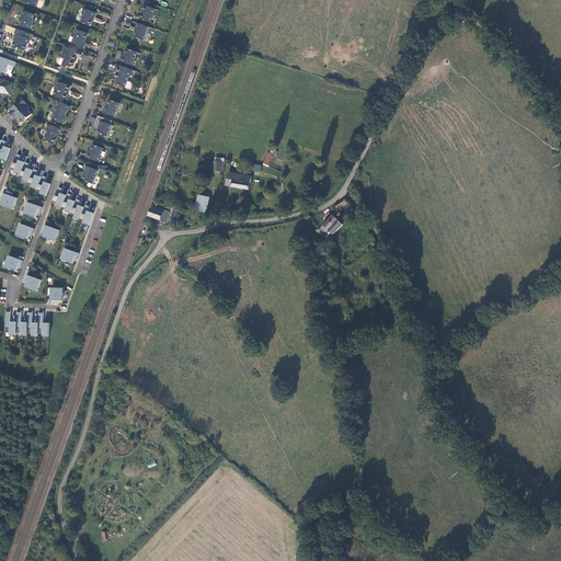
[(140,19),(142,20),(146,18),(148,22),(150,23),(155,10),(144,6),(142,8),(141,11),(142,11),(140,19)]
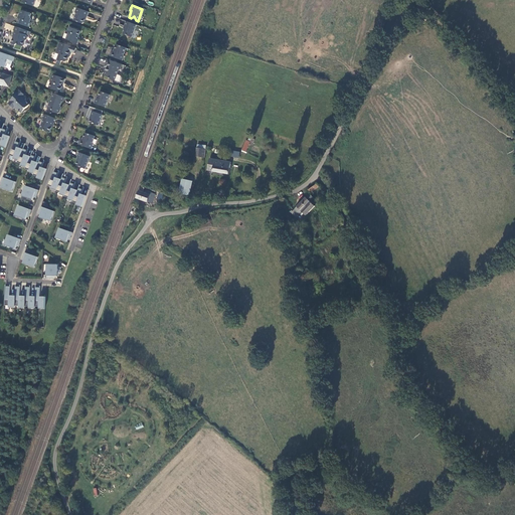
[(87,17),(89,12),(76,7),(74,12),(76,13),(73,20),(81,23),(83,23),(84,18),(86,16),(87,17)]
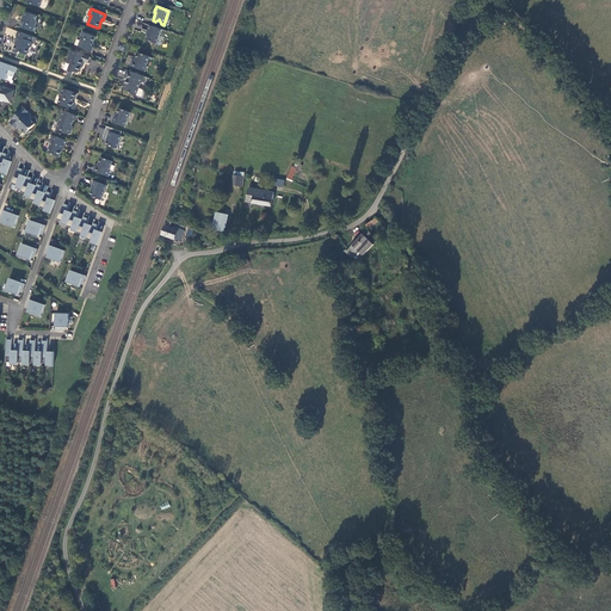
[(37,17),(24,12),(23,17),(24,17),(23,19),(23,22),(22,22),(19,28),(34,32),(36,28),(35,26),(36,22),(36,19),(37,17)]
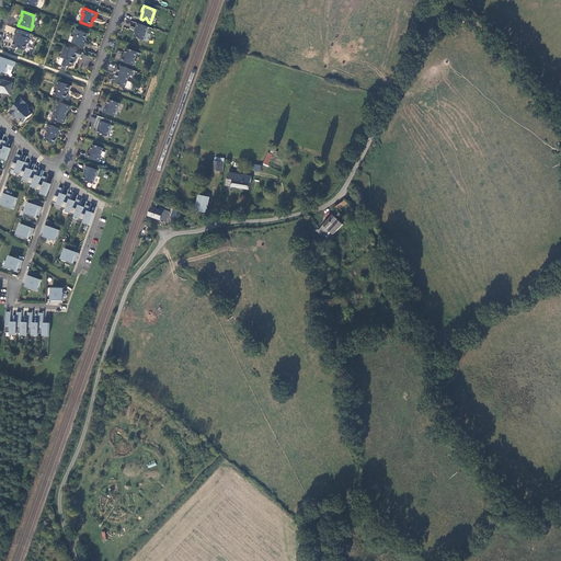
[(149,27),(138,23),(136,26),(136,29),(137,30),(134,37),(144,41),(149,27)]
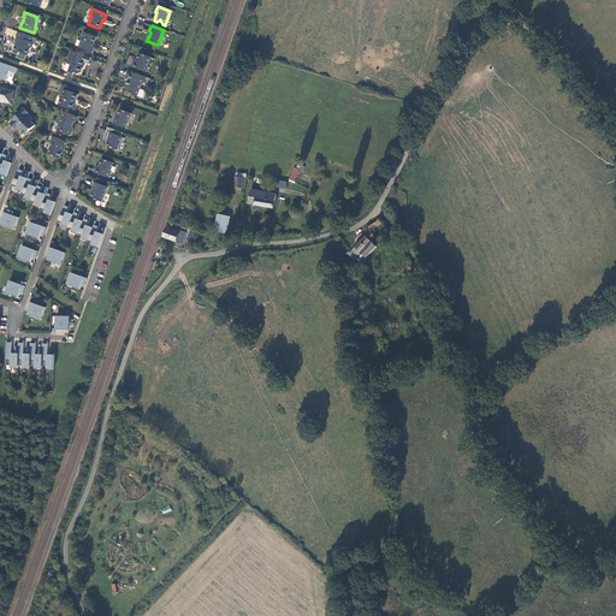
[(33,37),(17,31),(16,37),(17,37),(16,40),(15,42),(16,42),(13,53),(18,54),(21,53),(27,55),(29,48),(31,48),(33,45),(31,42),(33,37)]
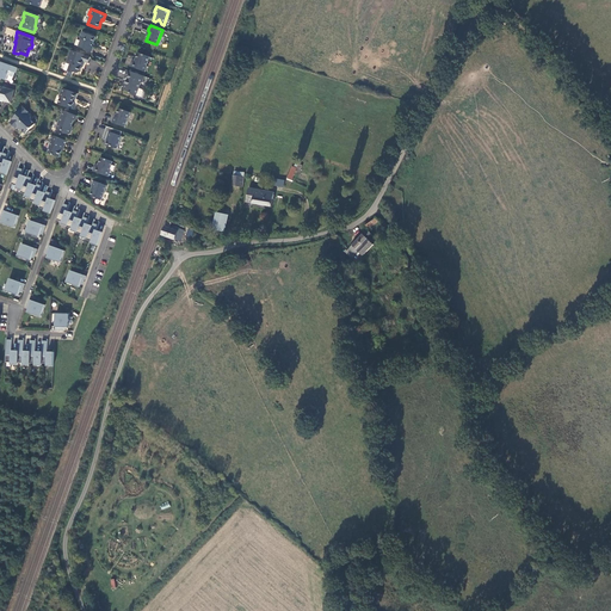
[(96,37),(81,32),(79,38),(80,41),(78,47),(84,49),(85,50),(91,53),(93,47),(92,47),(93,43),(96,37)]
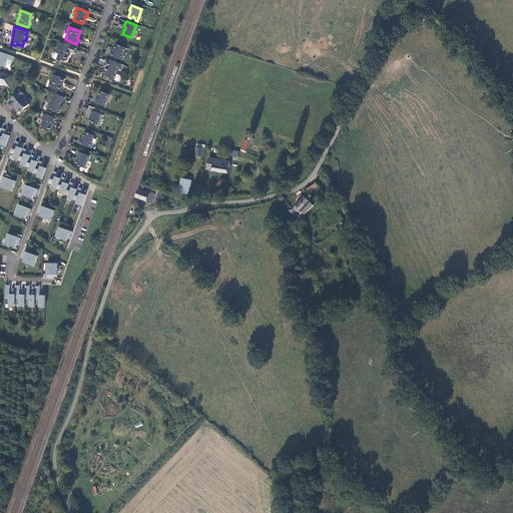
[(76,48),(59,42),(53,58),(54,59),(62,62),(63,61),(65,62),(66,61),(68,56),(70,55),(71,54),(71,52),(74,53),(76,48)]
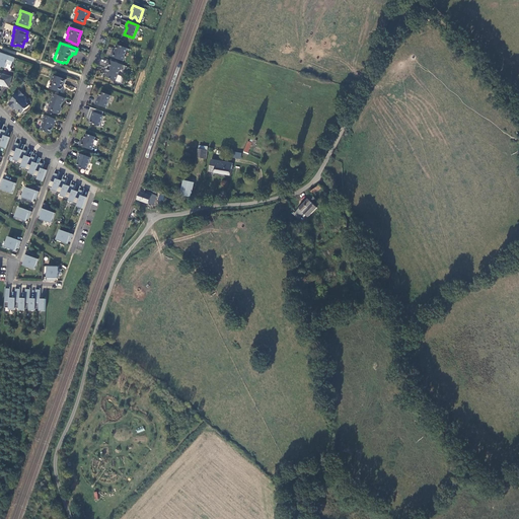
[(128,48),(118,45),(116,49),(115,53),(113,52),(110,56),(124,60),(126,56),(125,55),(128,48)]
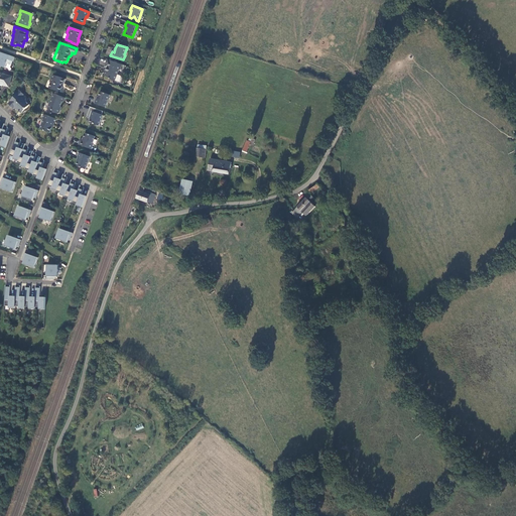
[(0,66),(10,70),(14,56),(0,51),(0,66)]
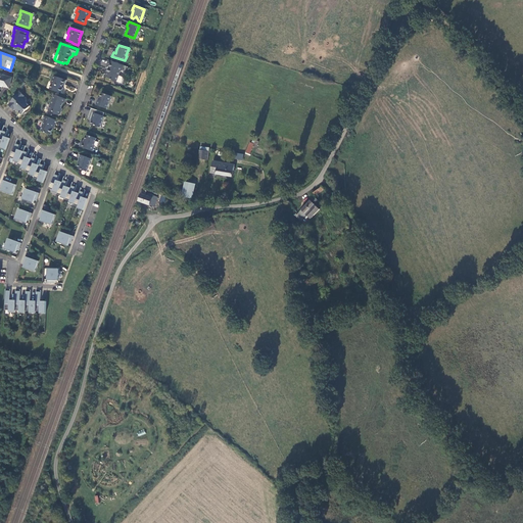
[(124,65),(108,60),(107,64),(106,67),(109,68),(107,74),(105,73),(103,76),(110,79),(111,80),(116,82),(120,72),(122,70),(124,65)]
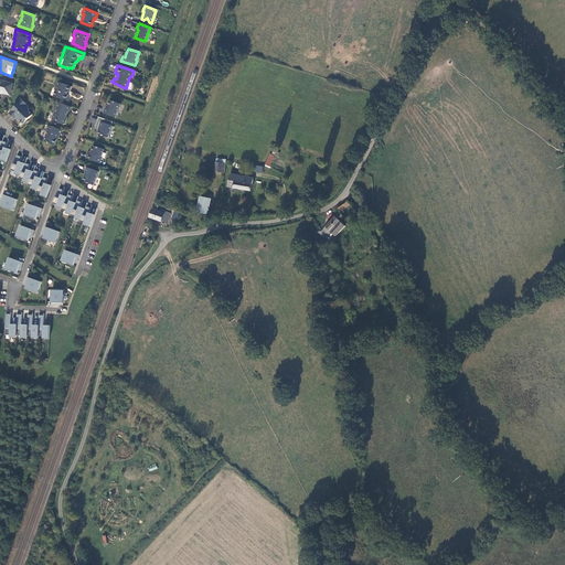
[(0,93),(11,96),(14,83),(0,78),(0,93)]
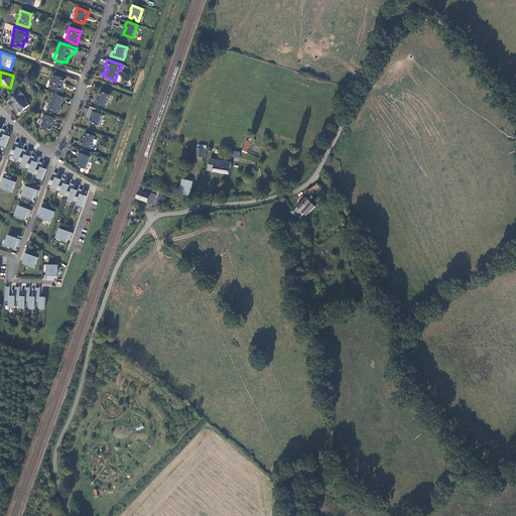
[(65,80),(52,75),(49,81),(50,83),(48,88),(60,92),(60,88),(60,86),(61,84),(62,84),(65,80)]
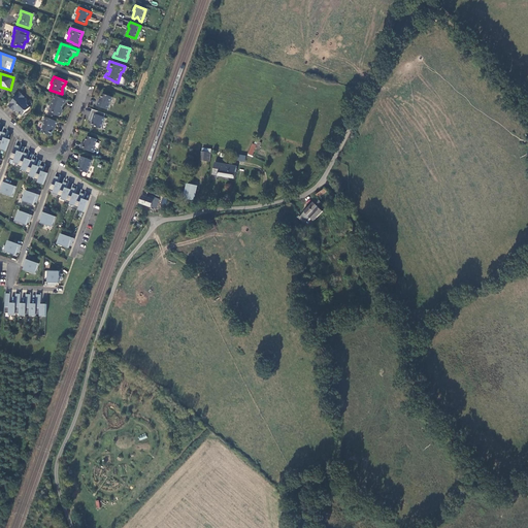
[(113,93),(104,90),(101,97),(100,97),(99,98),(98,101),(109,105),(113,93)]
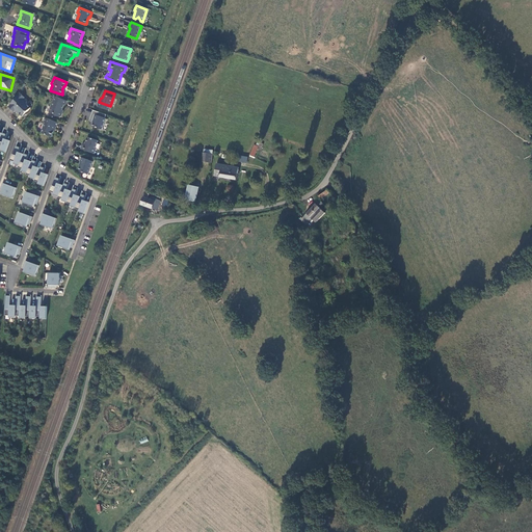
[(24,98),(20,94),(10,104),(10,105),(8,107),(15,112),(16,110),(19,112),(18,113),(22,116),(24,116),(26,114),(26,112),(30,108),(26,104),(26,102),(23,99),(24,98)]
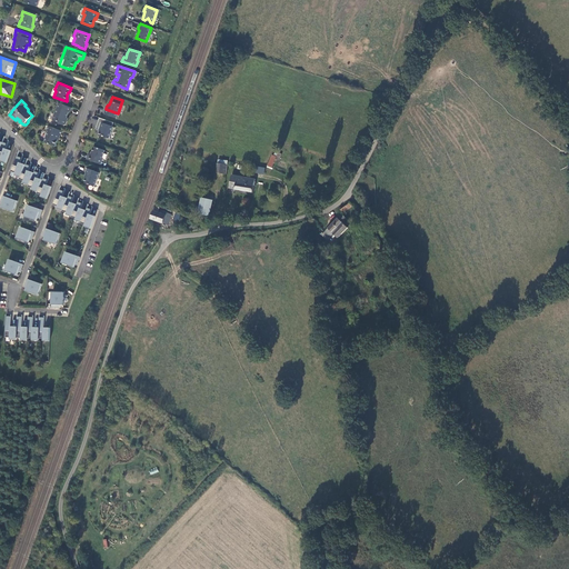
[(71,108),(58,103),(52,119),(58,121),(60,123),(63,126),(66,125),(67,121),(66,119),(67,116),(69,112),(70,112),(71,108)]
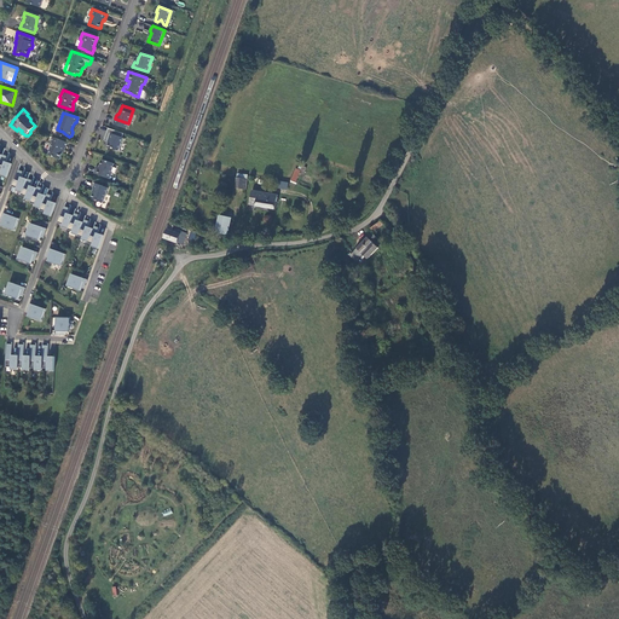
[(119,150),(123,138),(110,133),(106,140),(106,142),(109,143),(108,146),(119,150)]
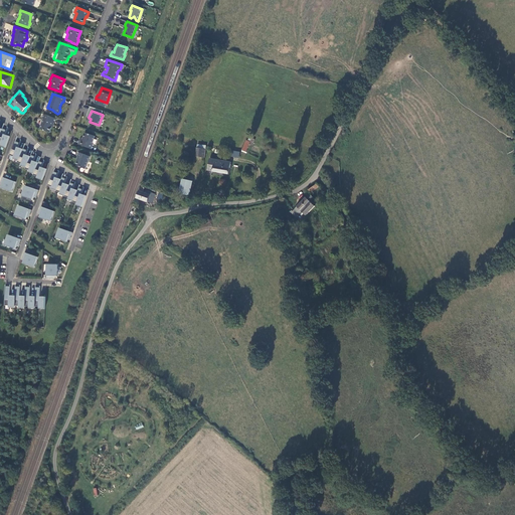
[(57,119),(44,114),(43,119),(44,120),(40,130),(50,133),(52,128),(54,123),(55,124),(57,119)]
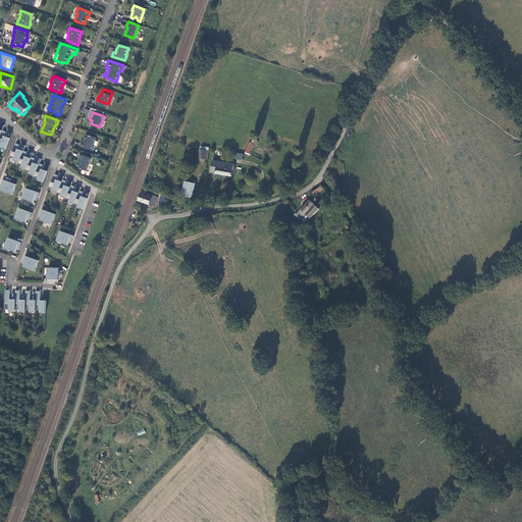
[(0,148),(5,150),(9,139),(5,138),(6,133),(2,132),(0,136),(0,146),(1,147),(0,148)]
